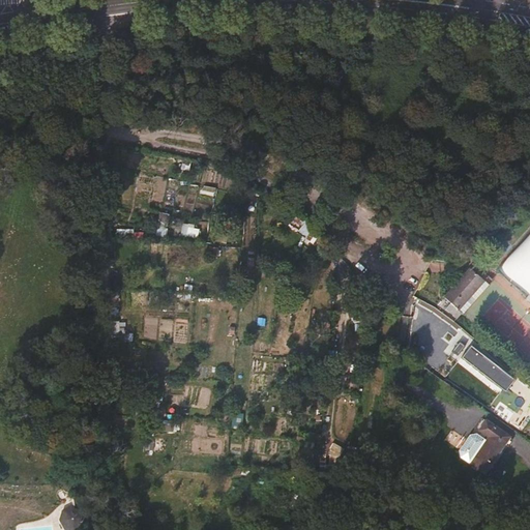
[(192,164),(183,162),(182,171),(190,172),(192,164)]
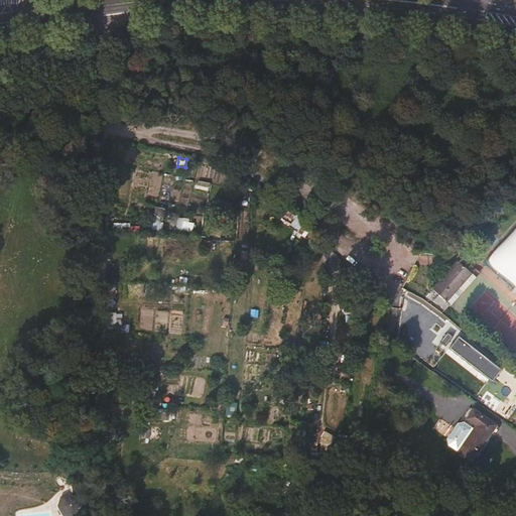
[(116,221),(115,230),(130,231),(130,222),(116,221)]
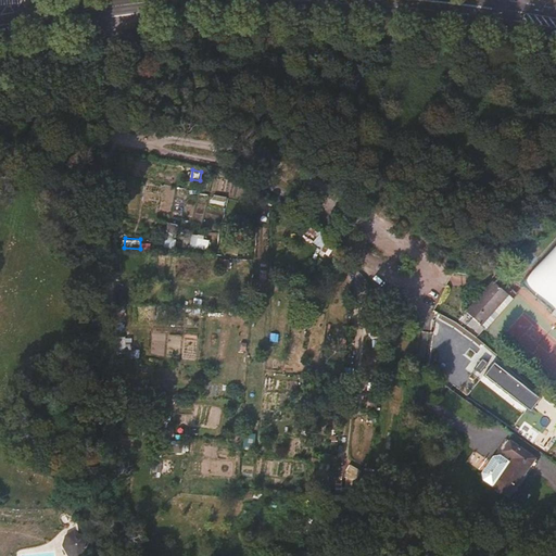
[(209,241),(192,239),(191,249),(206,251),(209,241)]
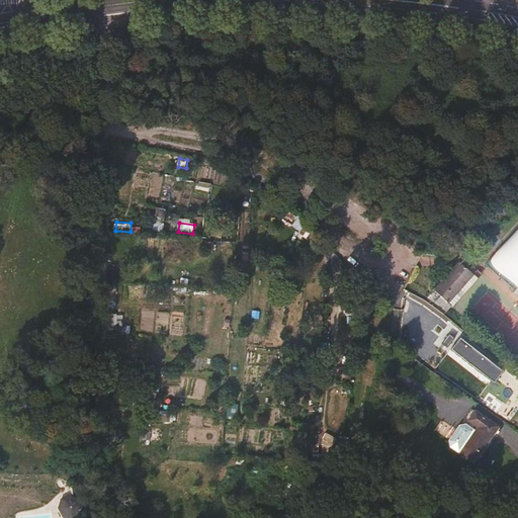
[(296,254),(303,241),(294,238),(289,251),(296,254)]
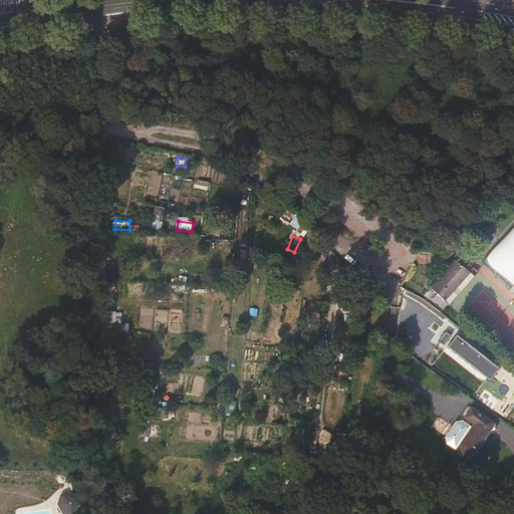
[(203,247),(214,247),(215,238),(203,237),(203,247)]
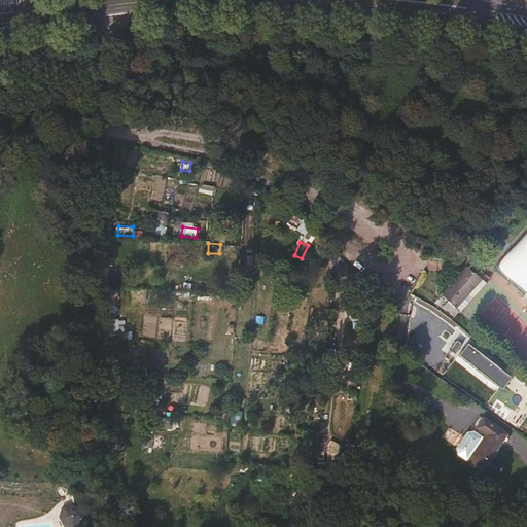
[(469,268),(444,295),(451,301),(445,308),(455,317),(465,307),(461,304),(483,280),(485,277),(484,277),(485,276),(478,270),(475,273),(469,268)]
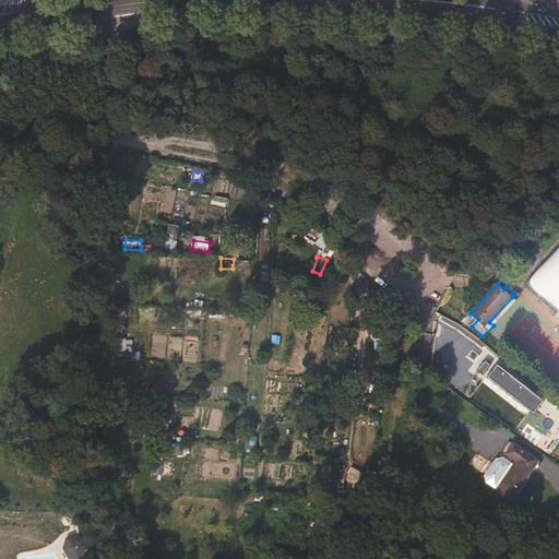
[(494,325),(483,336),(485,337),(520,298),(514,293),(513,294),(514,294),(512,297),(489,322),(494,325)]
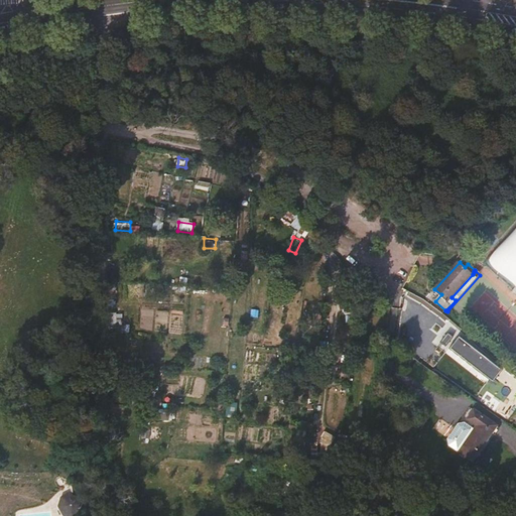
[(346,274),(339,277),(348,298),(355,294),(346,274)]
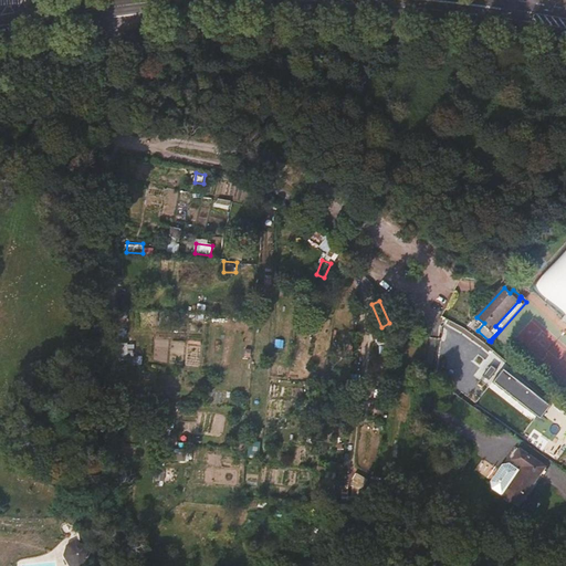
[(117,335),(127,335),(128,310),(118,310),(117,335)]
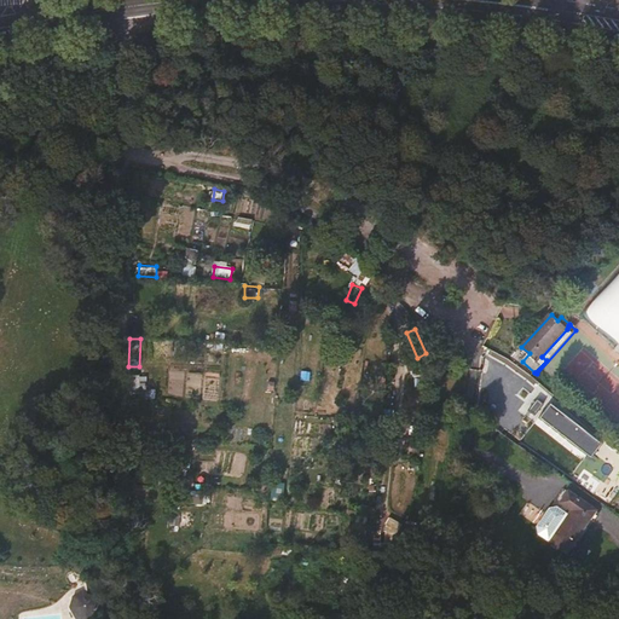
[(566,438),(578,428),(556,401),(544,411),(566,438)]
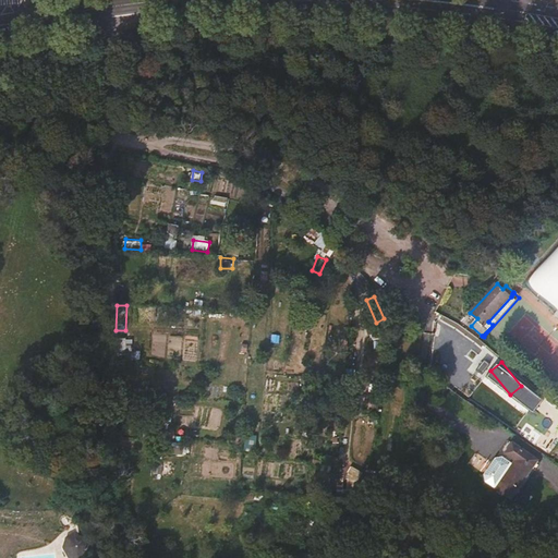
[(395,378),(393,386),(410,389),(411,380),(395,378)]
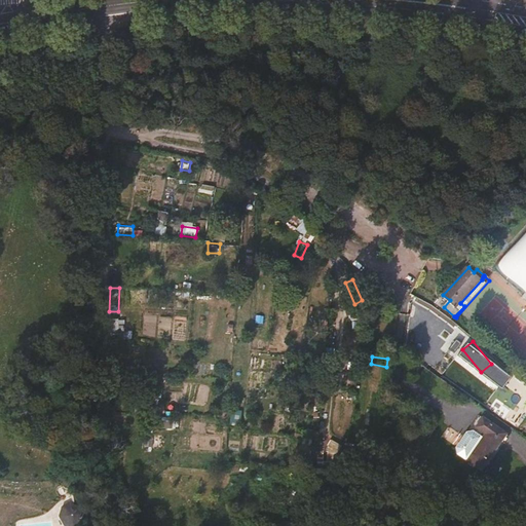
[(159,388),(146,388),(145,408),(155,408),(156,401),(159,401),(159,388)]
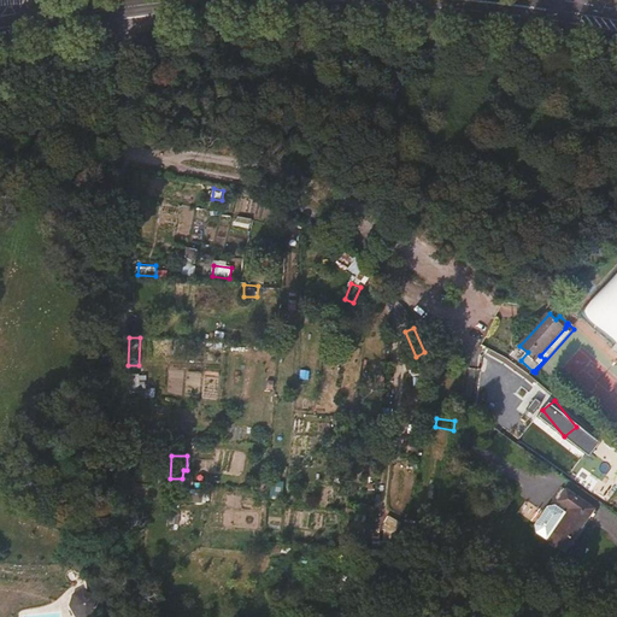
[(270,480),(269,497),(282,498),(282,480),(270,480)]
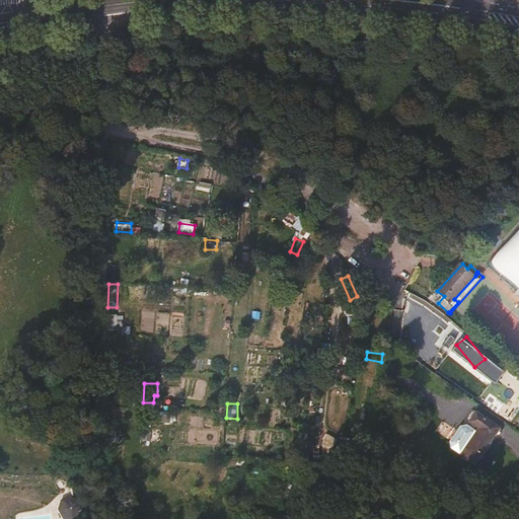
[(459,427),(449,442),(450,449),(459,455),(475,465),(500,429),(475,412),(468,423),(477,429),(475,433),(465,426),(459,427)]
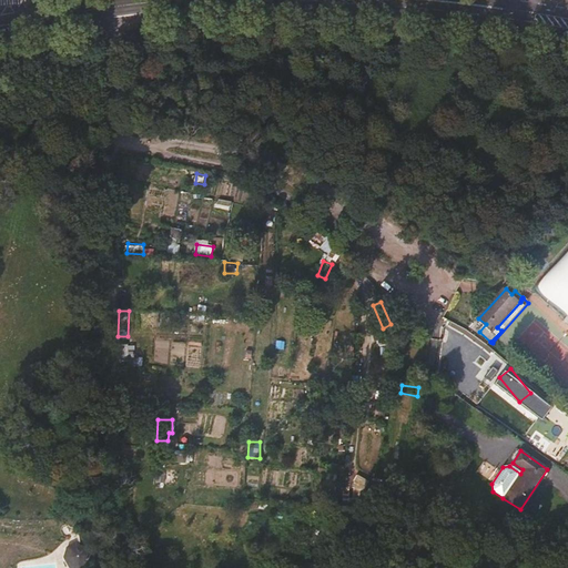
[(89,546),(78,543),(68,546),(64,557),(69,567),(84,567),(92,559),(89,546)]
